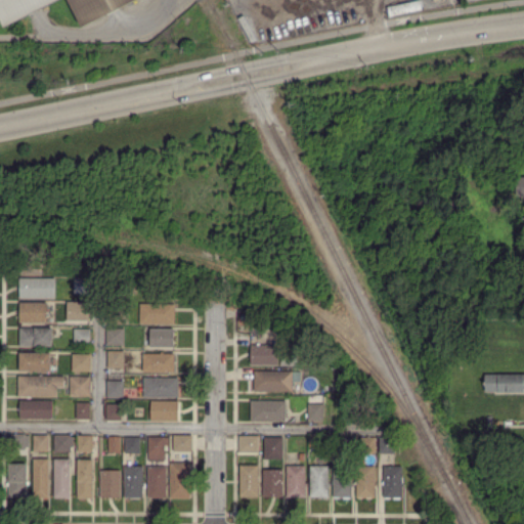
[(133,0),(83,26),(64,0),(46,0),(1,24),(0,22),(0,0),(133,0)]
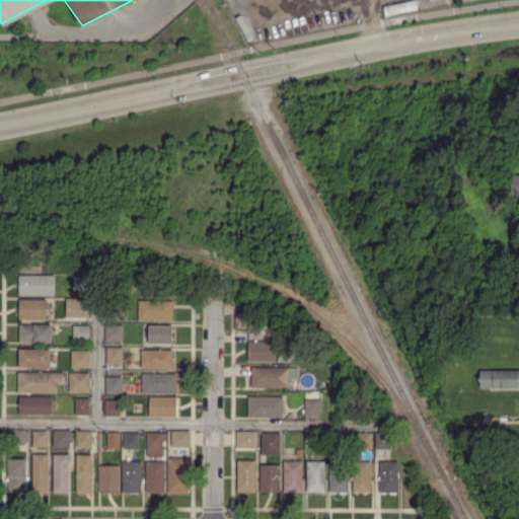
[(518,173),(510,174),(510,193),(518,193),(518,173)]
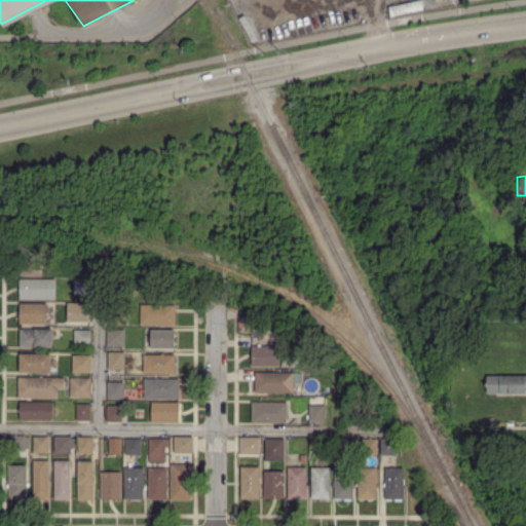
[(21,299),(21,297),(20,297),(19,290),(21,290),(21,279),(55,279),(57,298),(21,299)]
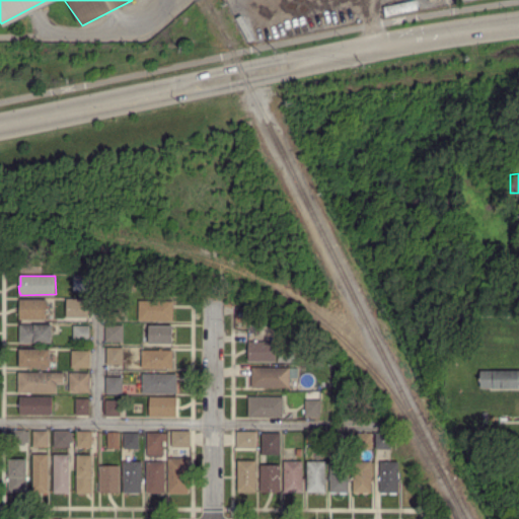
[(89,289),(75,289),(75,277),(89,276),(89,289)]
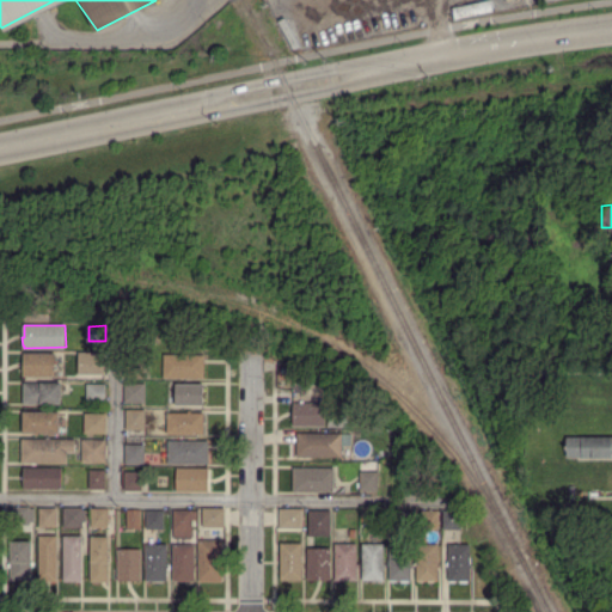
[(24,375),(24,354),(55,353),(55,375),(24,375)]
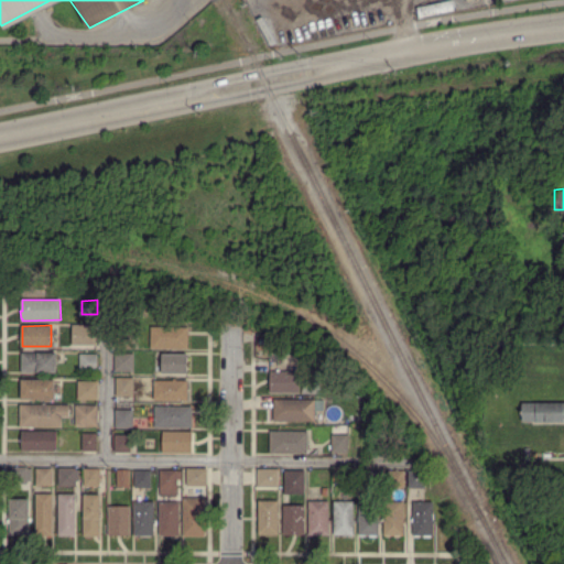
[(82,340),(80,327),(97,326),(97,339),(82,340)]
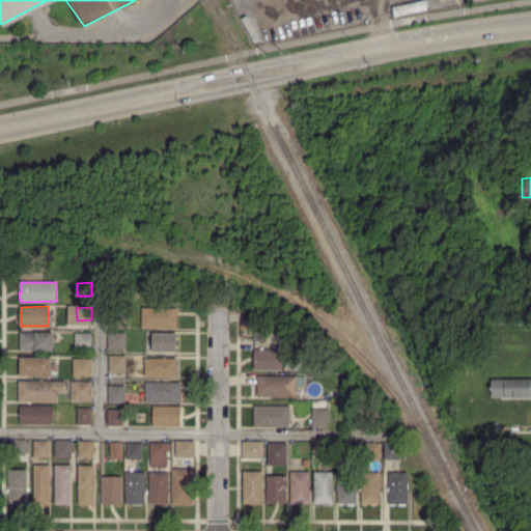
[(143,328),(143,308),(176,308),(176,328),(143,328)]
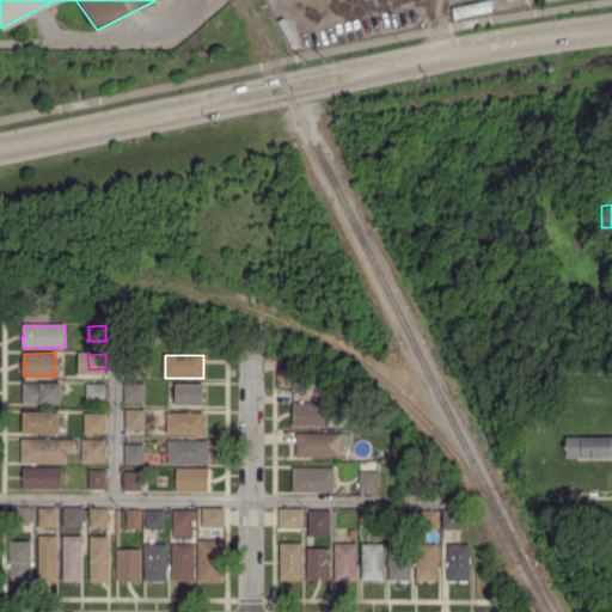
[(144,377),(127,375),(127,360),(144,360),(144,377)]
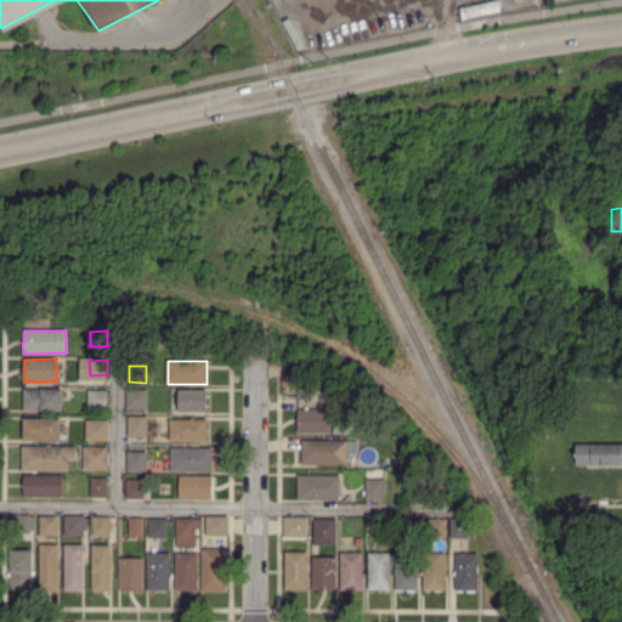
[(29,411),(29,389),(61,389),(62,408),(41,408),(41,411),(29,411)]
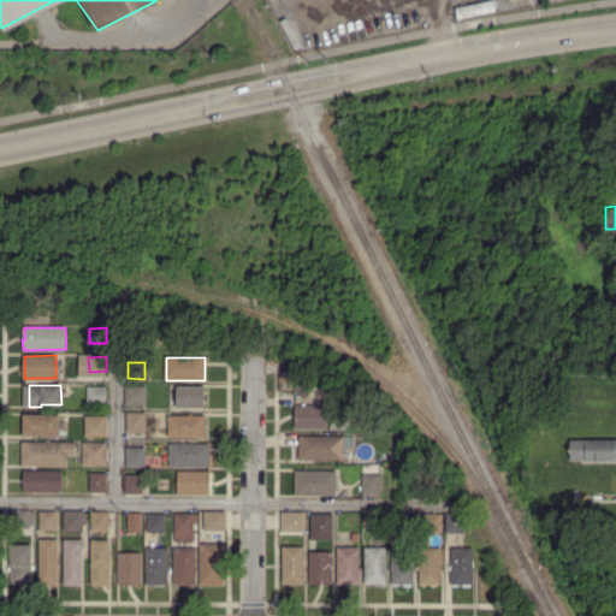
[(105,404),(87,404),(87,386),(105,386),(105,404)]
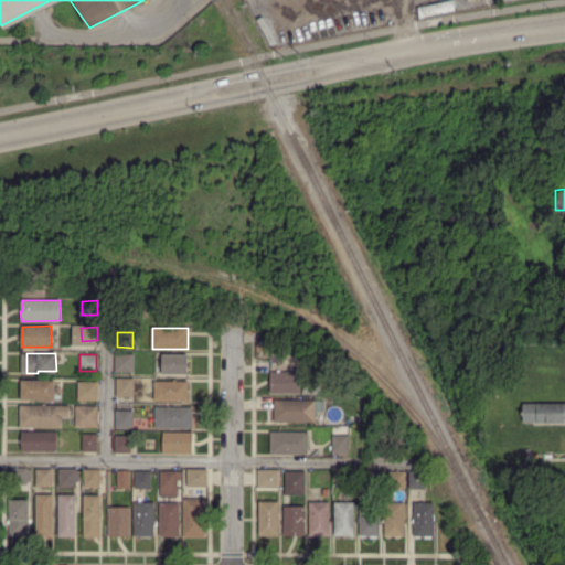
[(116,372),(116,354),(134,354),(134,371),(116,372)]
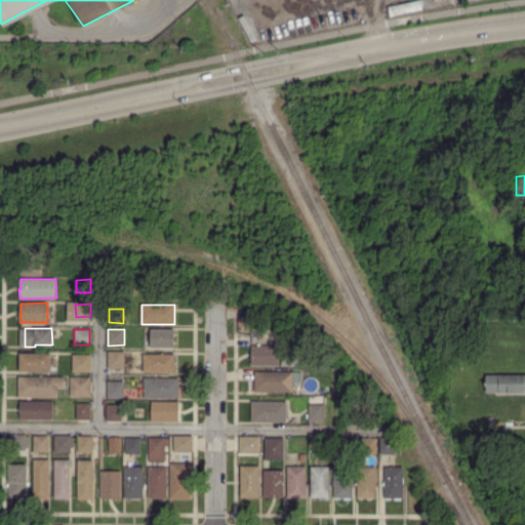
[(153,347),(153,330),(174,329),(175,347),(153,347)]
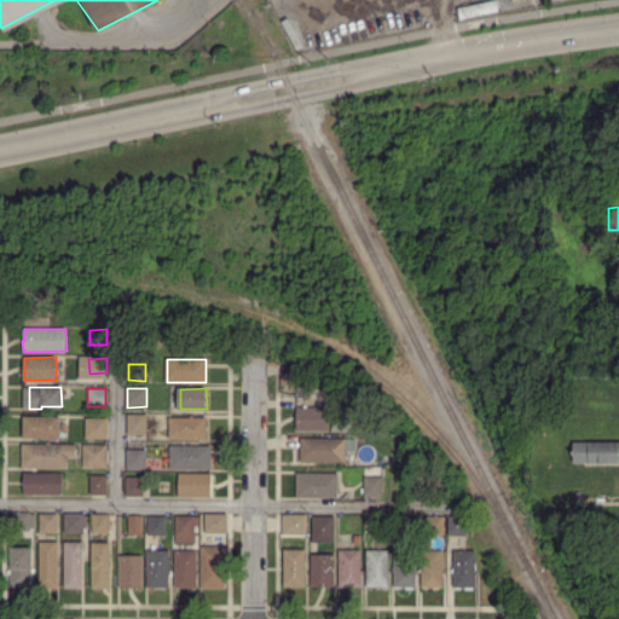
[(296,429),(296,409),(327,408),(327,429),(296,429)]
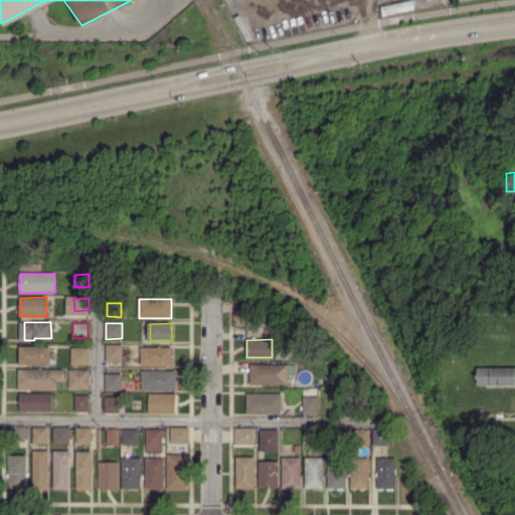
[(277,359),(277,343),(291,343),(292,358),(277,359)]
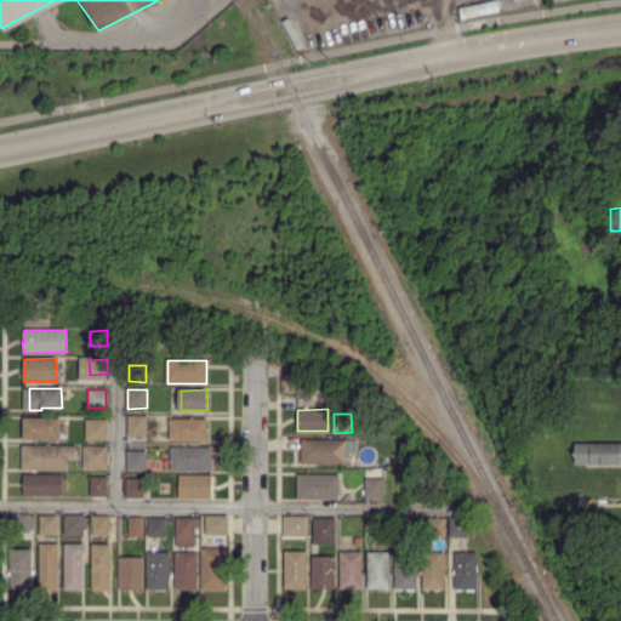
[(205,440),(172,439),(172,419),(191,420),(191,417),(195,417),(195,420),(206,420),(205,440)]
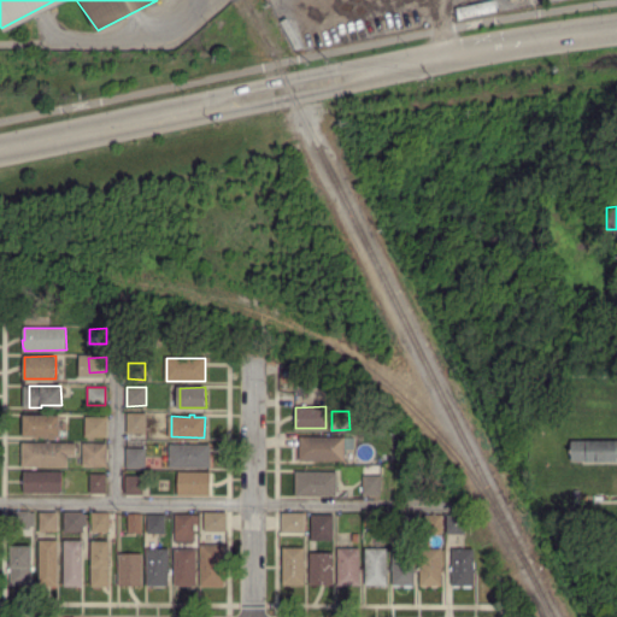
[(40,438),(34,438),(34,434),(24,434),(24,416),(59,416),(59,435),(40,435),(40,438)]
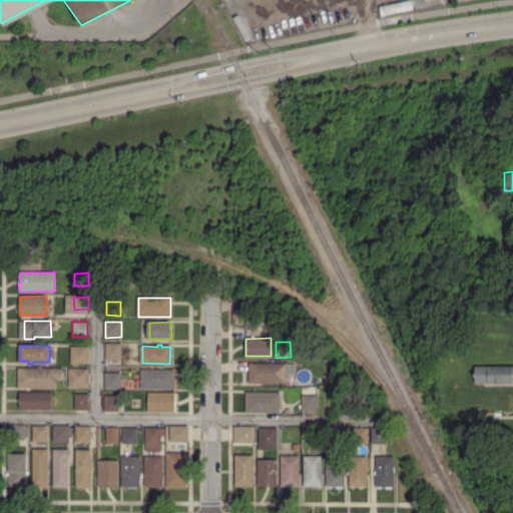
[(120,359),(107,358),(106,346),(120,346),(120,359)]
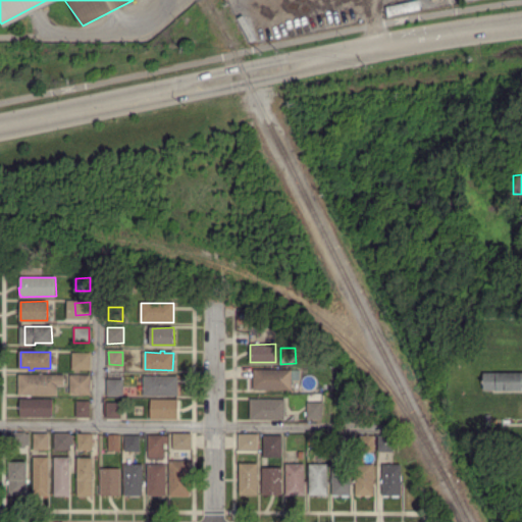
[(71,369),(72,365),(69,364),(70,356),(72,356),(72,354),(90,353),(90,369),(71,369)]
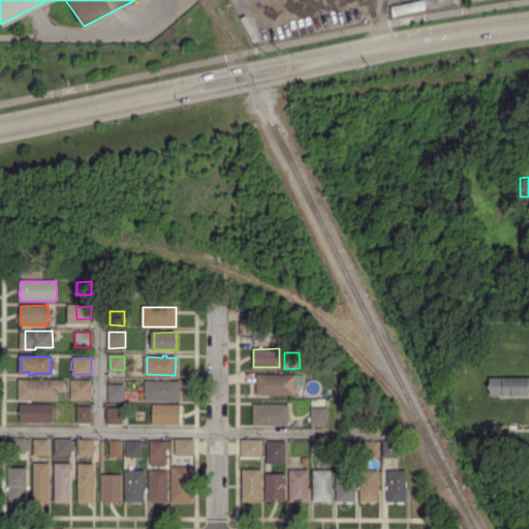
[(257,395),(257,375),(302,375),(302,393),(294,393),(294,395),(257,395)]
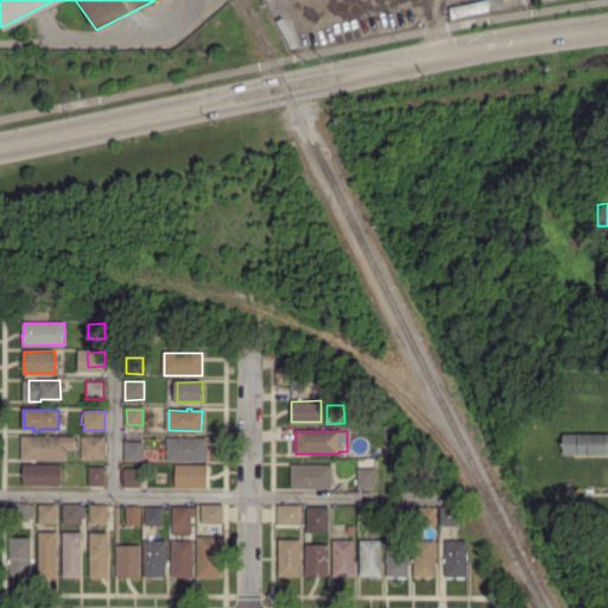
[(607,455),(591,455),(564,454),(564,447),(561,447),(561,441),(563,441),(563,437),(578,437),(578,436),(593,436),(607,436),(607,455)]
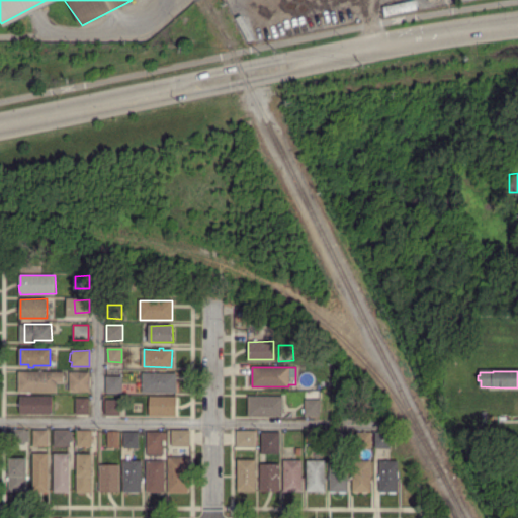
[(31,394),(27,394),(27,391),(19,391),(19,389),(17,389),(17,381),(19,381),(19,377),(18,377),(18,373),(19,373),(19,372),(64,372),(64,382),(57,382),(57,391),(31,391),(31,394)]
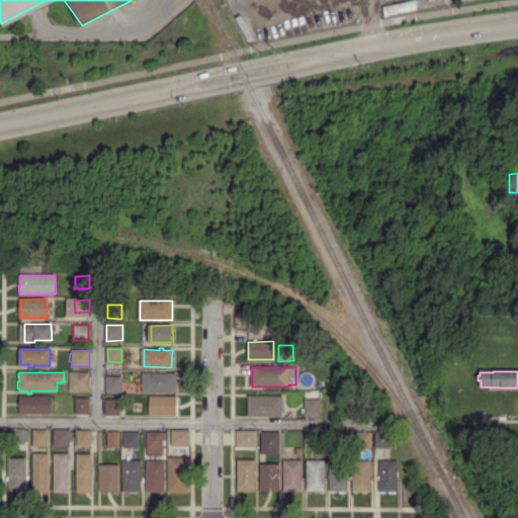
[(89,391),(71,391),(71,372),(89,372),(89,391)]
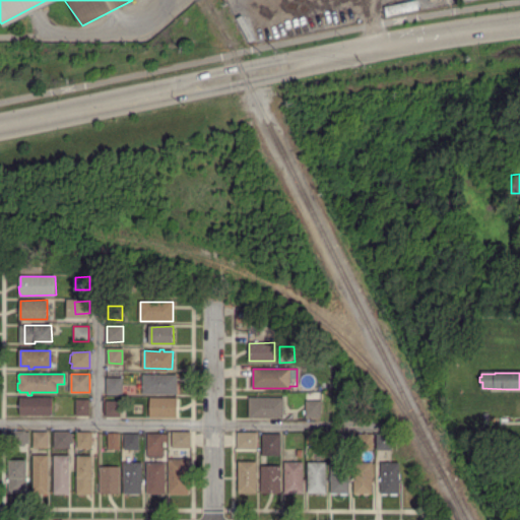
[(177,395),(143,394),(143,374),(177,375),(177,395)]
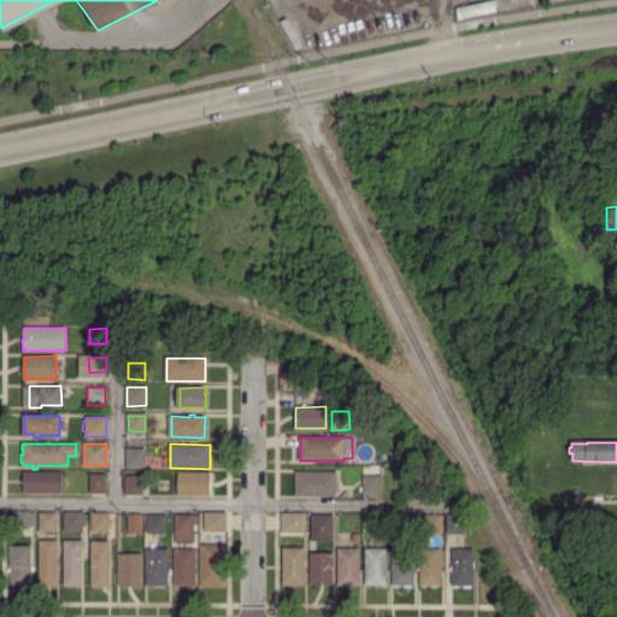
[(145,466),(127,466),(128,448),(145,448),(145,466)]
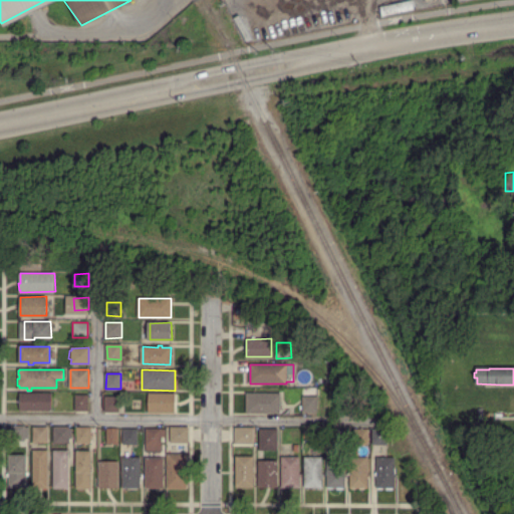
[(316,410),(302,410),(303,391),(317,392),(316,410)]
